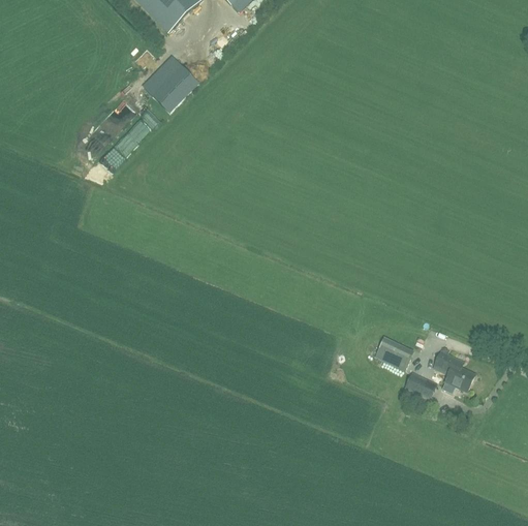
[(136,0),(167,32),(200,0),(136,0)]
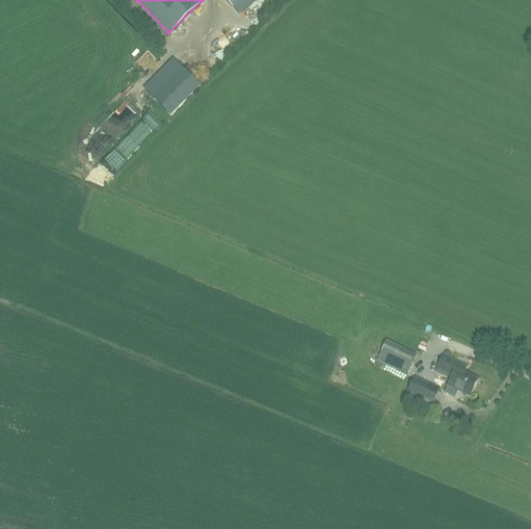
[(233,35),(227,43),(234,50),(241,42),(233,35)]
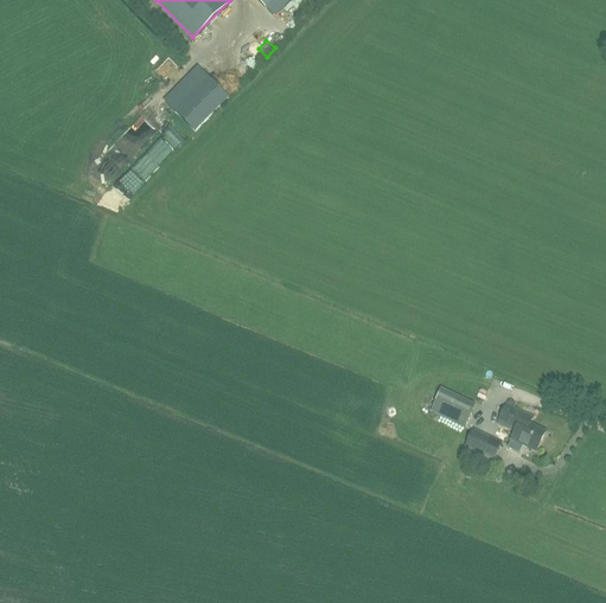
[(464,425),(471,409),(474,402),(440,386),(429,409),(464,425)]
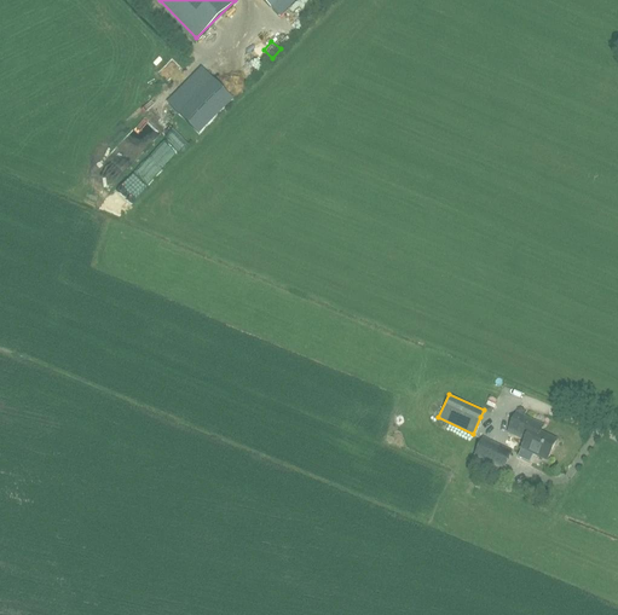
[(537,421),(515,411),(507,429),(524,437),(520,446),(546,458),(555,439),(533,428),(537,421)]
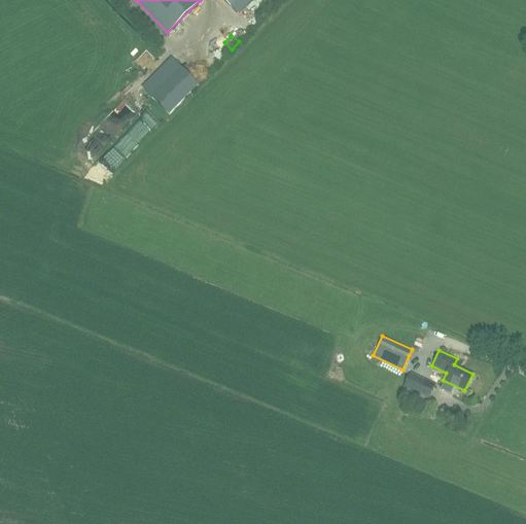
[(427,399),(434,383),(410,372),(402,388),(427,399)]
